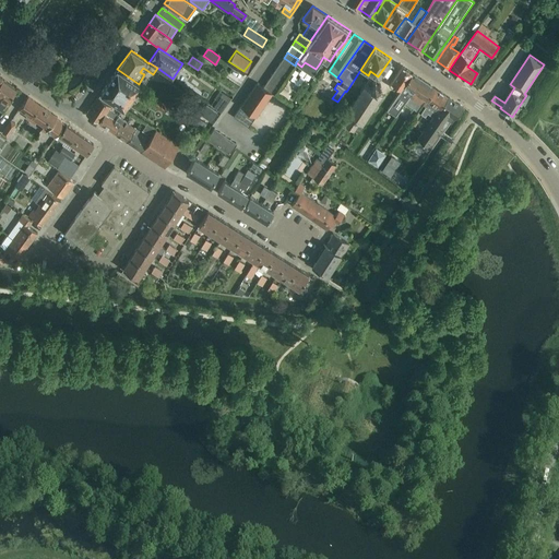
[(284,58),(280,63),(290,71),(295,66),(284,58)]
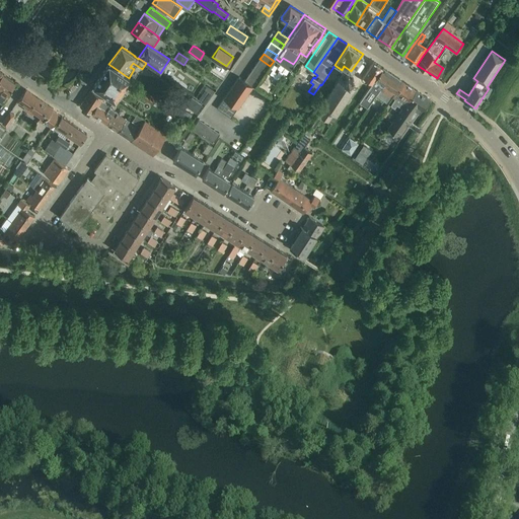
[(260,59),(255,65),(266,71),(270,66),(260,59)]
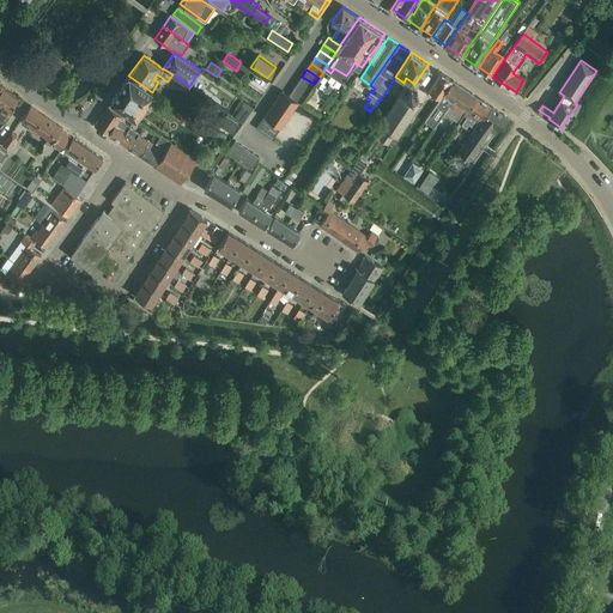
[(438,98),(451,79),(441,72),(426,93),(431,97),(434,95),(438,98)]
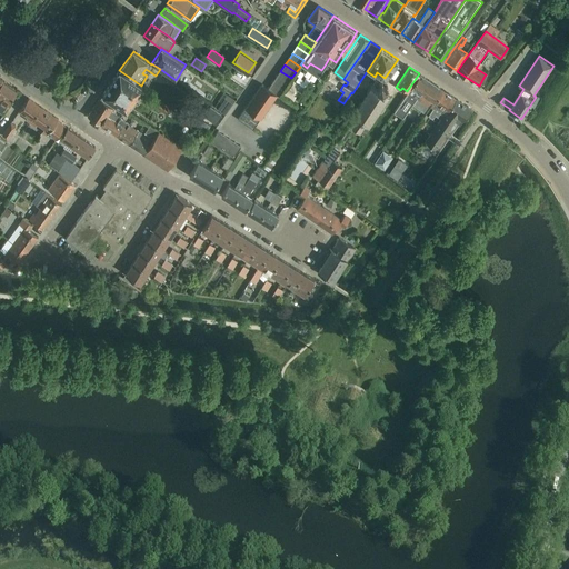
[(126,111),(135,99),(142,87),(141,86),(119,70),(102,95),(126,111)]
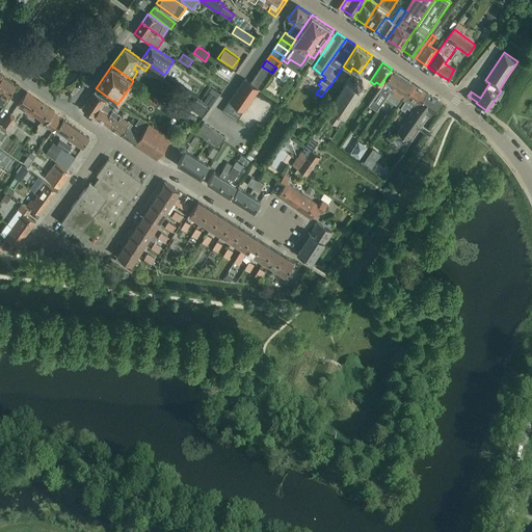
[(262,67),(259,72),(269,79),(272,73),(262,67)]
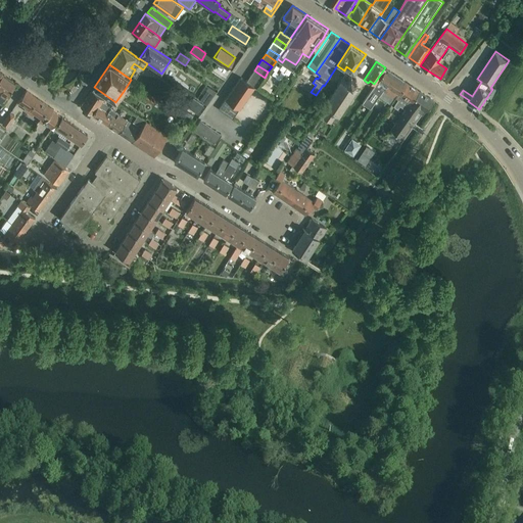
[(379,96),(394,74),(385,67),(374,84),(375,85),(362,103),(370,108),(379,96)]
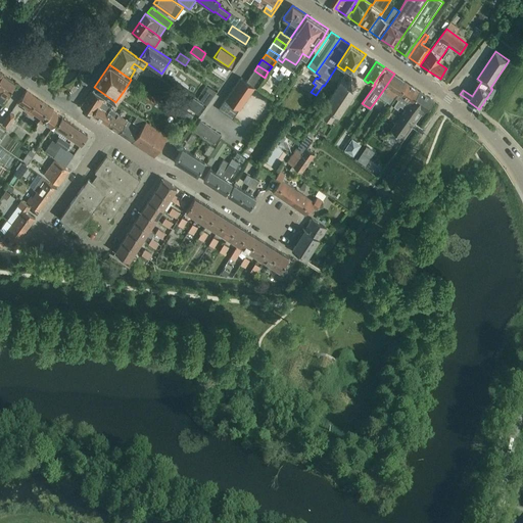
[(254,70),(250,77),(260,83),(265,78),(254,70)]
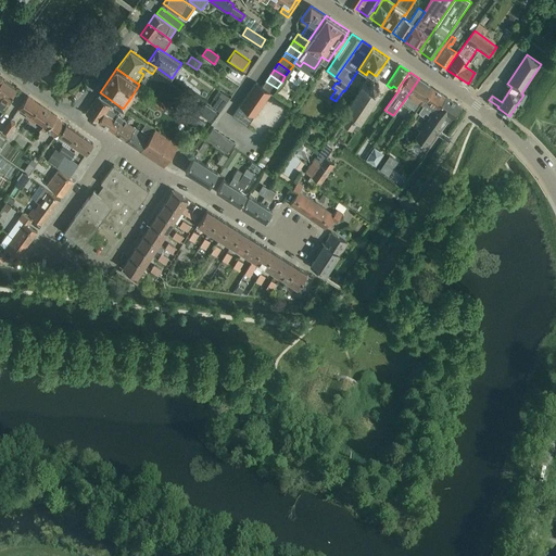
[(0,109),(2,111),(8,102),(17,88),(3,78),(0,83),(0,109)]
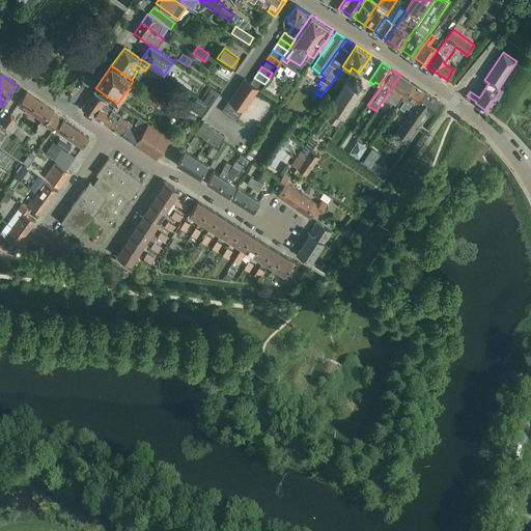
[(404,94),(413,83),(400,75),(385,98),(395,105),(403,93),(404,94)]
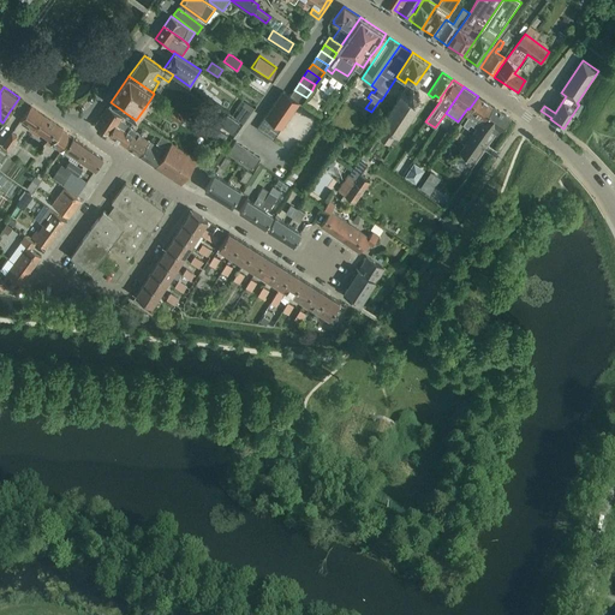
[(374,127),(362,147),(370,153),(382,137),(394,145),(400,135),(399,135),(402,129),(404,130),(405,129),(404,129),(407,123),(408,124),(408,123),(407,121),(411,117),(412,117),(413,117),(412,115),(416,111),(417,111),(417,109),(416,109),(419,103),(421,105),(422,103),(421,103),(421,102),(421,101),(419,101),(418,101),(416,100),(418,95),(419,94),(418,94),(419,93),(418,91),(417,93),(413,90),(415,89),(413,88),(412,89),(411,89),(410,90),(411,91),(408,95),(402,91),(404,90),(402,89),(401,90),(400,90),(399,91),(400,91),(396,97),(396,96),(395,97),(396,99),(393,103),(392,102),(390,103),(392,105),(388,109),(387,108),(387,109),(388,111),(384,115),(383,115),(382,117),(383,117),(380,123),(378,121),(377,121),(374,127)]
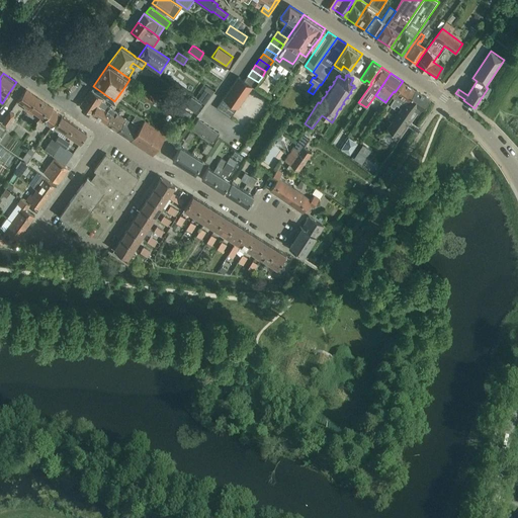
[(252,86),(254,88),(258,82),(248,76),(244,81),(245,81),(252,86)]
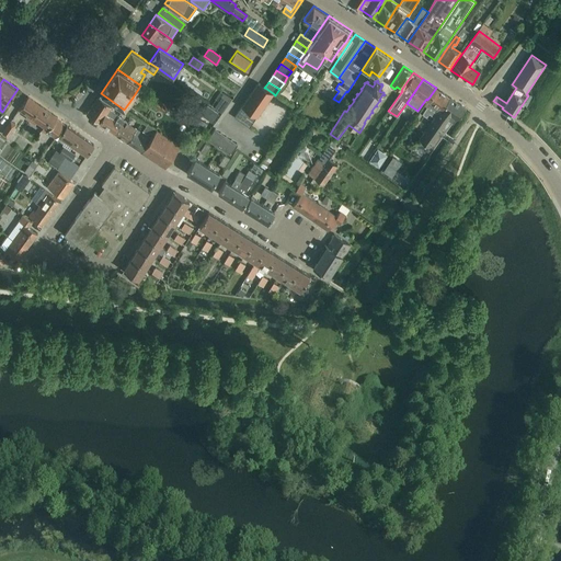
[(259,83),(243,106),(248,110),(252,113),(256,116),(258,116),(273,93),(265,88),(264,88),(259,83)]
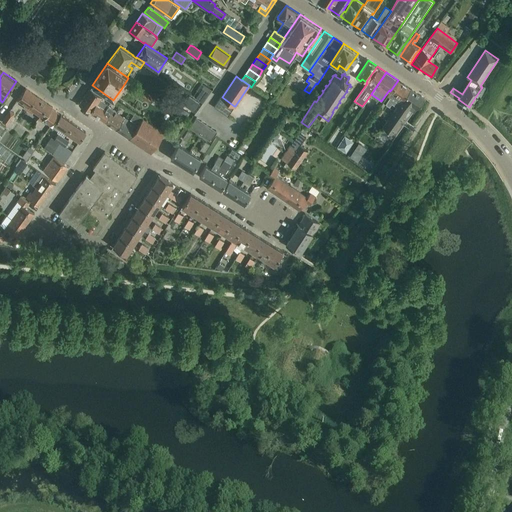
[(396,106),(409,87),(398,80),(390,91),(387,95),(390,97),(385,104),(389,106),(391,103),(396,106)]
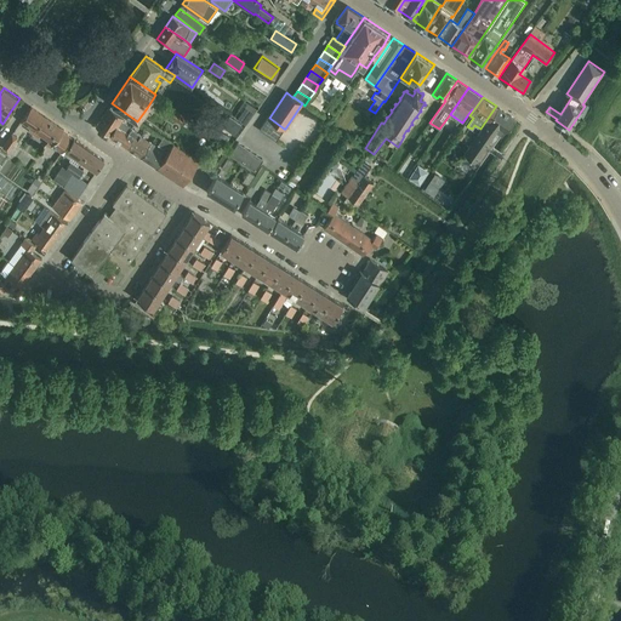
[(496,132),(501,137),(516,119),(496,106),(480,129),(460,161),(471,169),(496,132)]
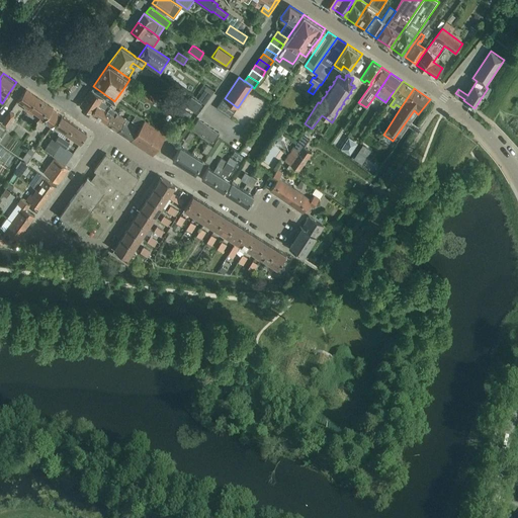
[(27,111),(37,97),(25,89),(17,101),(24,106),(23,108),(27,111)]
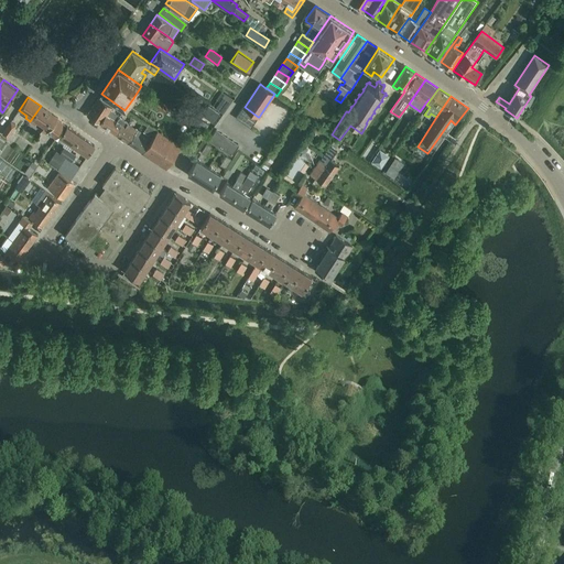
[(115,114),(115,112),(110,109),(112,106),(99,97),(86,115),(99,123),(106,114),(117,121),(119,117),(115,114)]
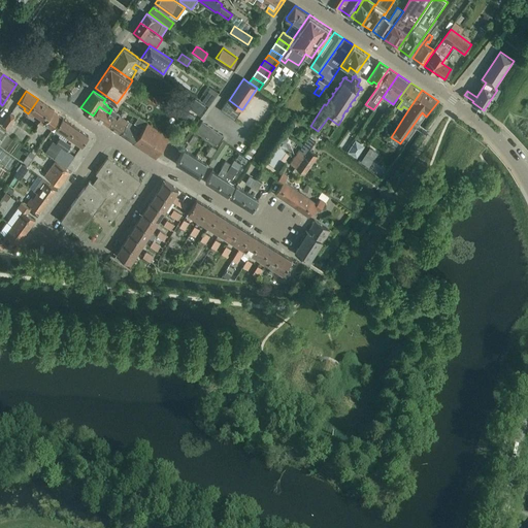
[(205,96),(201,101),(208,106),(219,93),(216,91),(209,99),(205,96)]
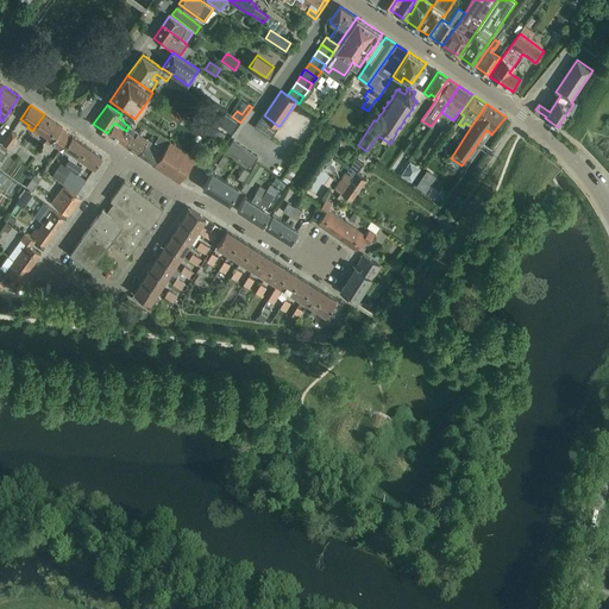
[(570,121),(581,107),(576,105),(566,119),(570,121)]
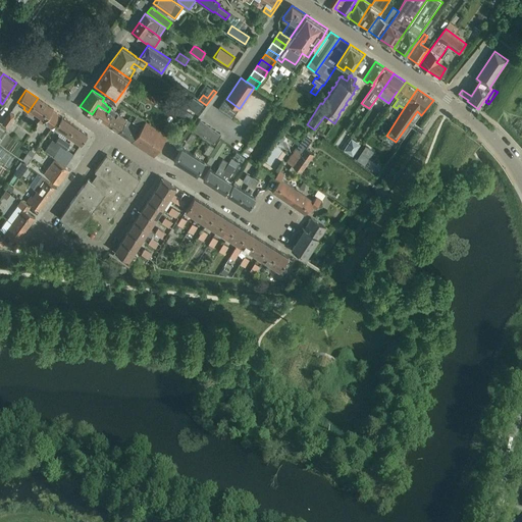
[(153,105),(158,99),(148,92),(144,99),(153,105)]
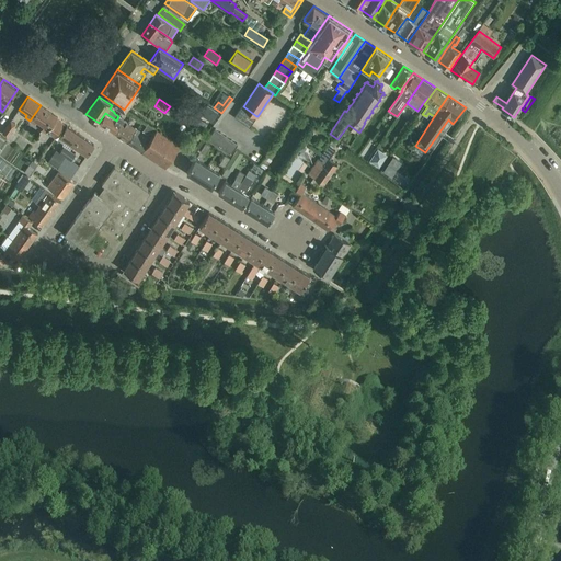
[(44,127),(53,114),(41,105),(30,121),(34,124),(36,122),(43,127),(44,127)]
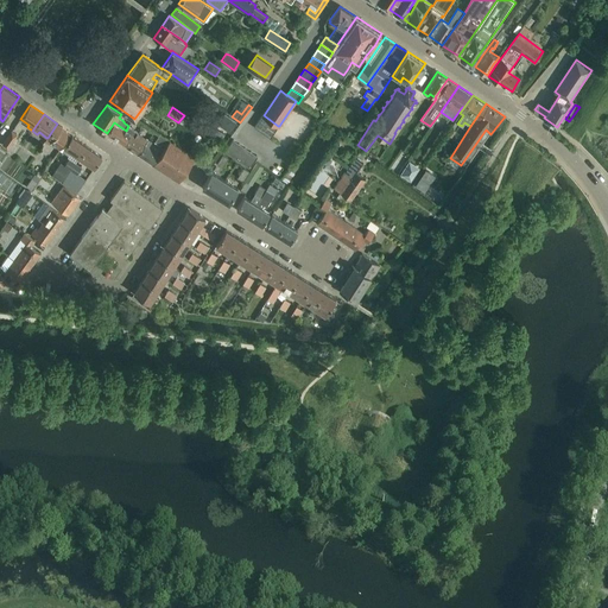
[(264,115),(263,115),(255,127),(265,134),(273,122),(268,119),(264,115)]
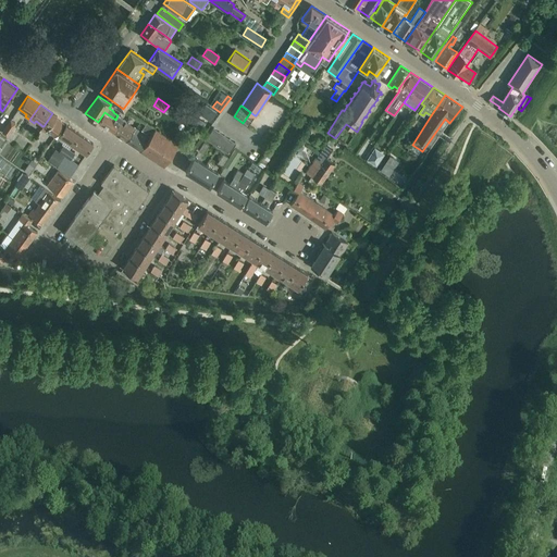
[(115,120),(104,112),(98,122),(114,133),(121,123),(123,124),(125,122),(126,121),(118,115),(115,120)]
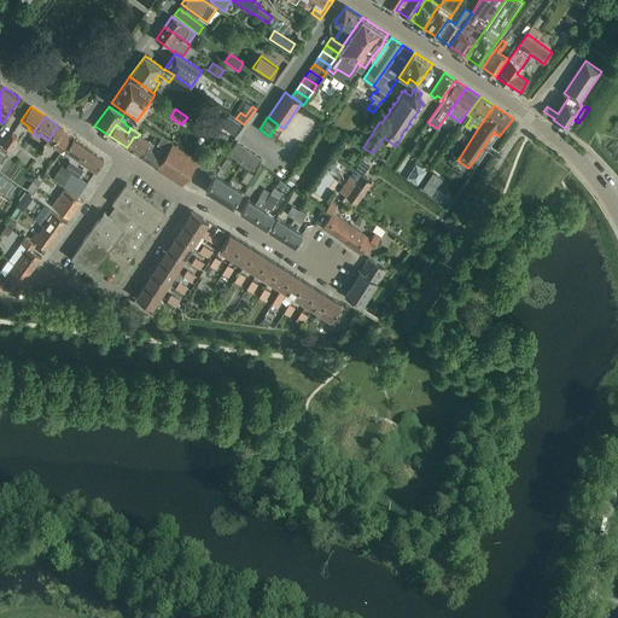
[(278,124),(269,136),(275,140),(284,128),(283,128),(278,124)]
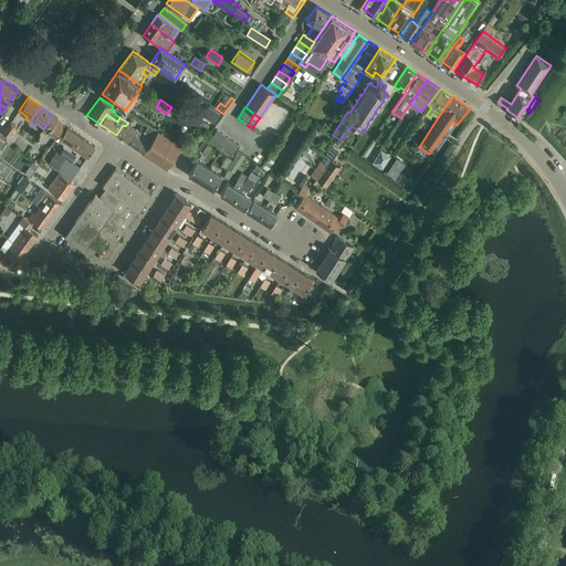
[(56,138),(65,125),(58,119),(58,118),(53,115),(44,128),(43,128),(41,132),(45,135),(48,133),(56,138)]
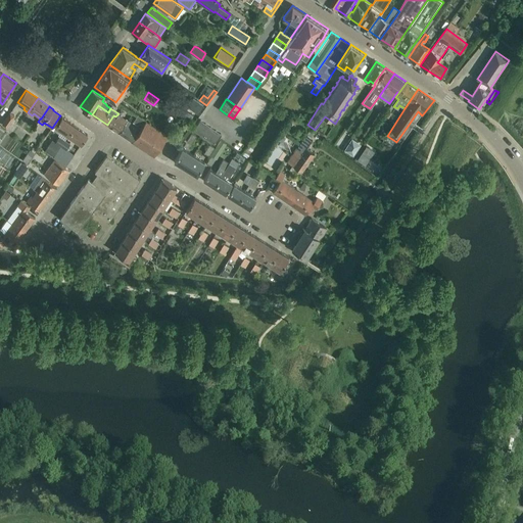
[(6,128),(14,116),(10,113),(2,125),(6,128)]
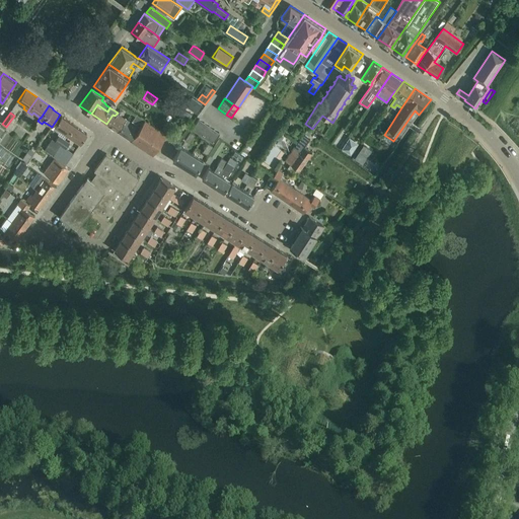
[(126,121),(117,114),(115,116),(113,115),(106,124),(119,132),(126,121)]
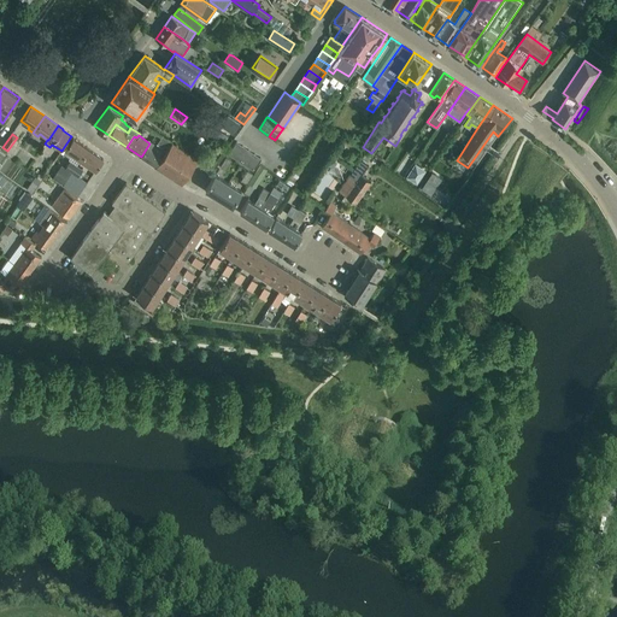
[(141,157),(156,166),(171,142),(162,136),(157,144),(163,147),(162,150),(150,142),(150,144),(141,157)]
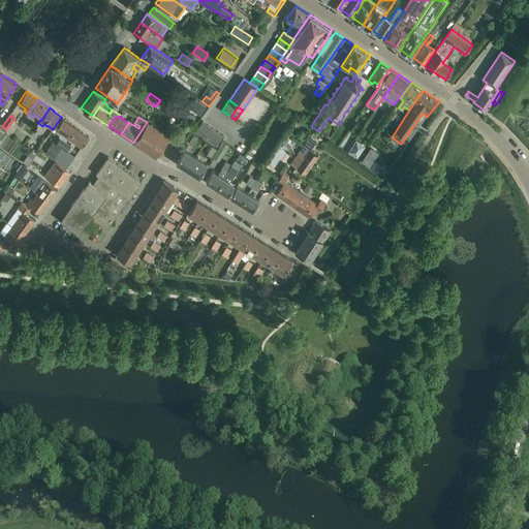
[(69,136),(75,127),(62,118),(56,128),(69,136)]
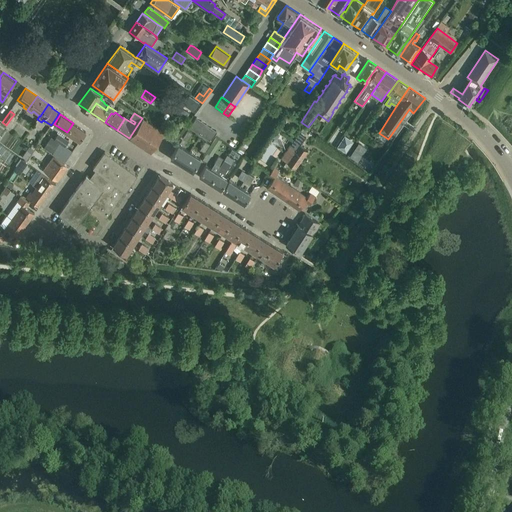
[(151,152),(164,133),(142,118),(129,138),(151,152)]
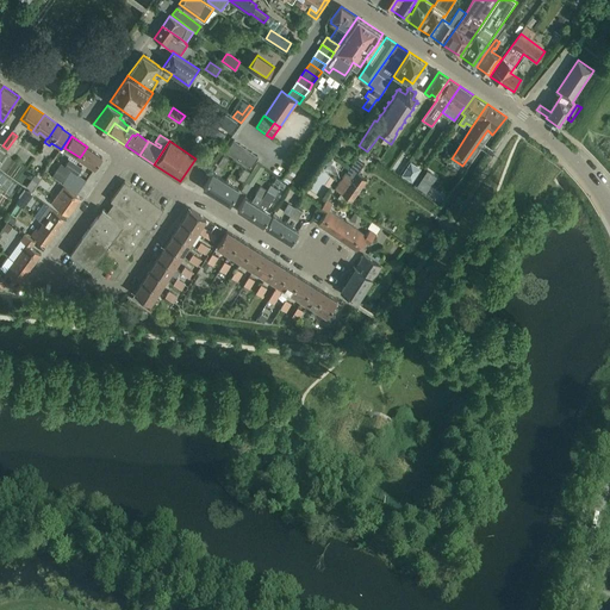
[(234,141),(226,153),(232,156),(241,144),(234,141)]
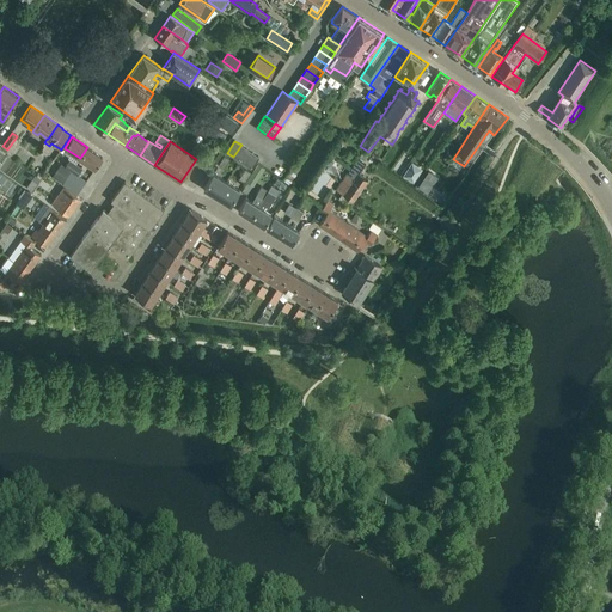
[(242,145),(233,157),(239,161),(248,150),(242,145)]
